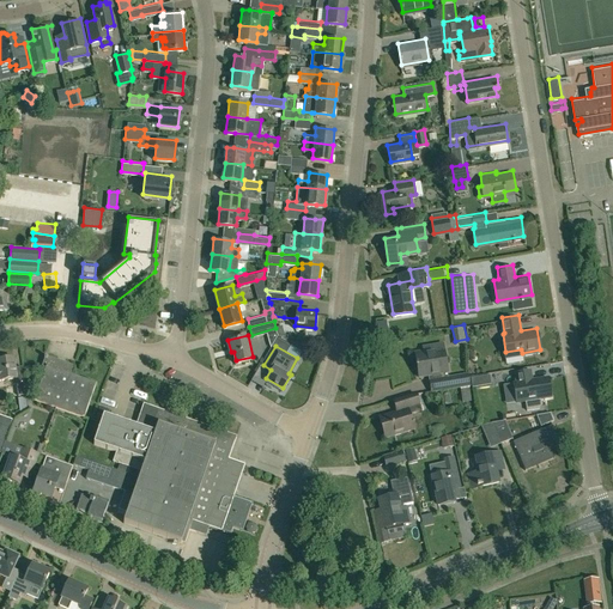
[(419,373),(448,369),(444,347),(416,352),(419,373)]
